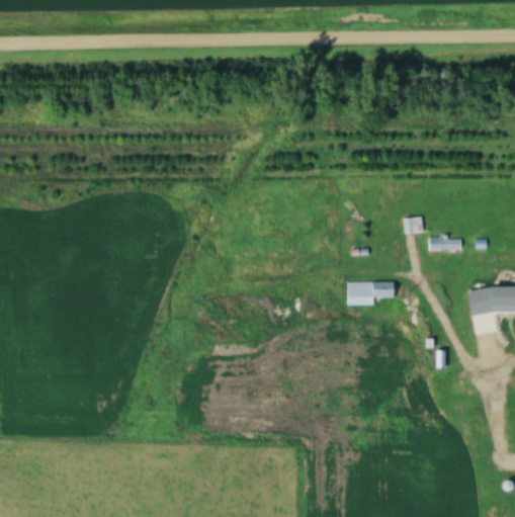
[(427,218),(407,217),(406,231),(426,233),(427,218)]
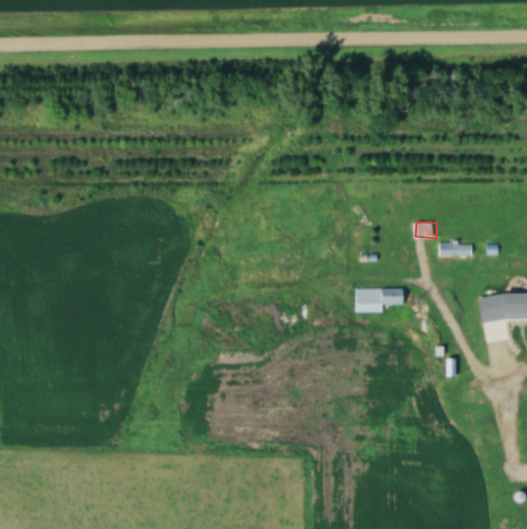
[(439,256),(471,256),(471,241),(439,241),(439,256)]
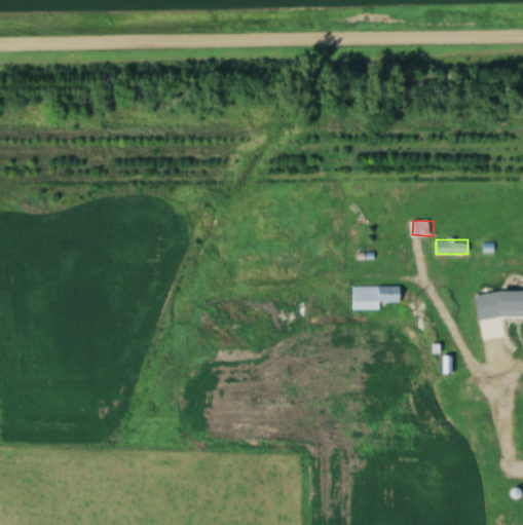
[(352,310),(379,310),(379,303),(399,303),(399,287),(352,287),(352,310)]
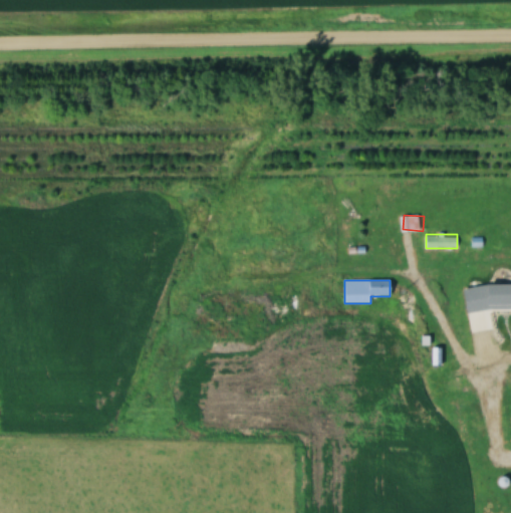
[(489,305),(510,305),(510,283),(489,284),(489,305)]
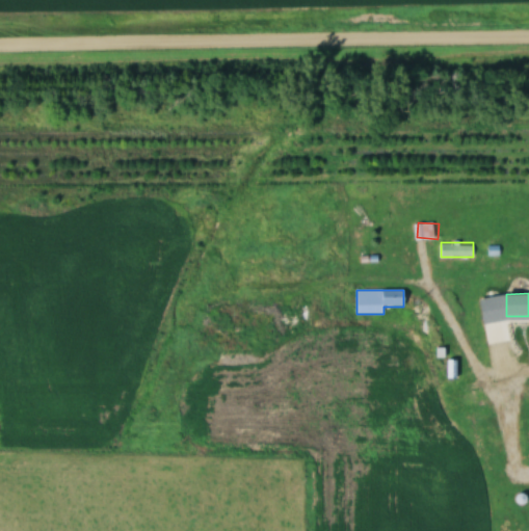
[(449,377),(457,377),(457,362),(449,362),(449,377)]
